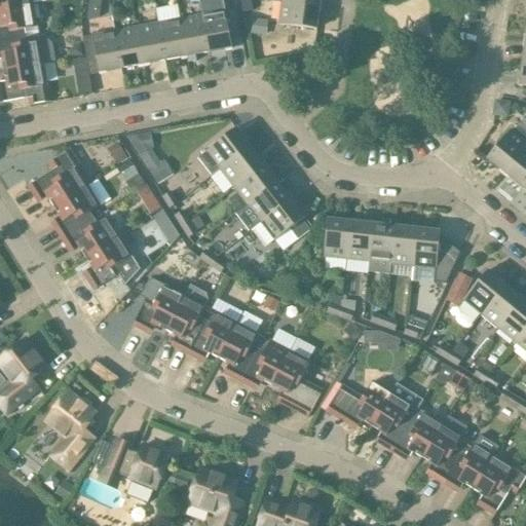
[(0,0),(0,10),(33,5),(32,0),(0,0)]
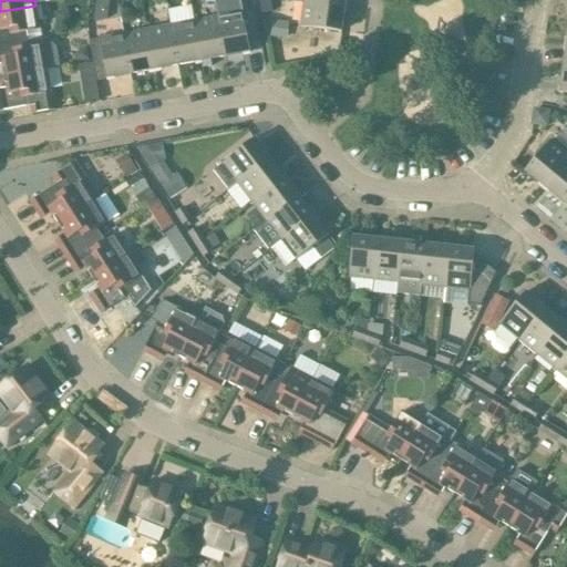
[(260,0),(263,12),(272,11),(270,0),(260,0)]
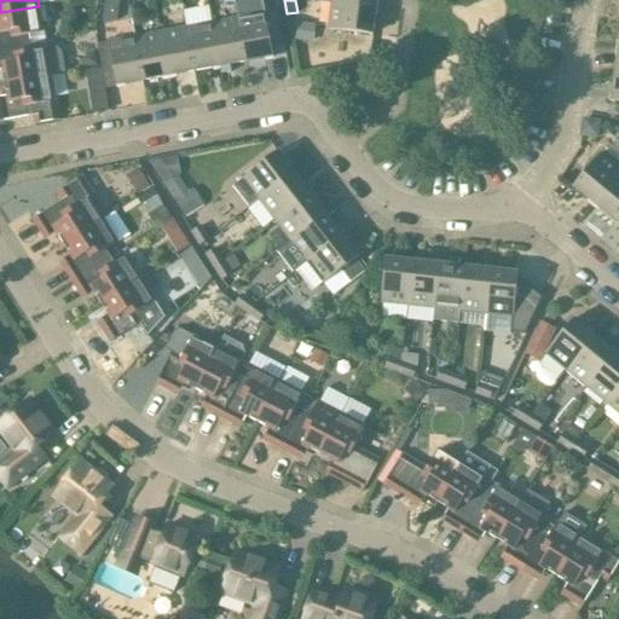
[(377,7),(333,1),(329,29),(374,35),(377,7)]
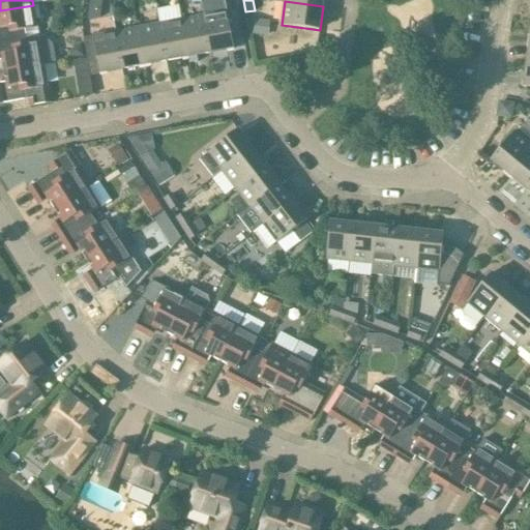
[(0,41),(27,37),(26,30),(37,28),(33,5),(0,10),(0,41)]
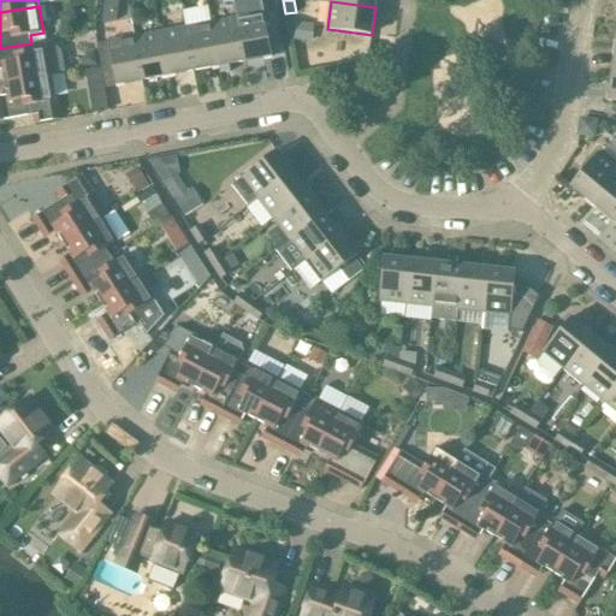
[(246,61),(272,57),(265,13),(237,18),(246,61)]
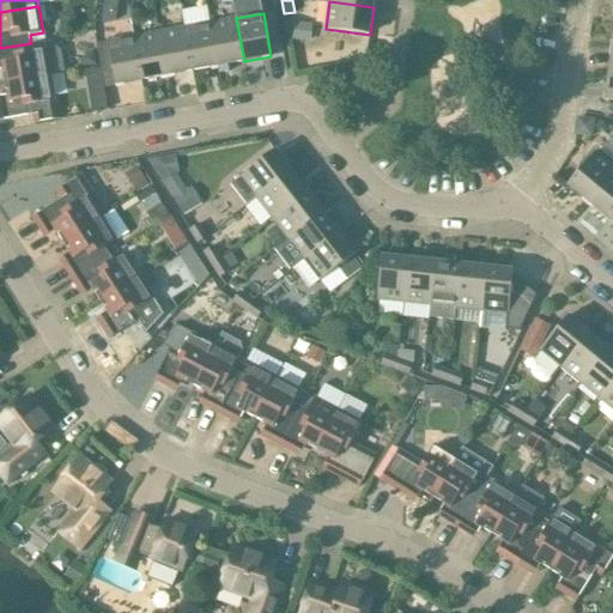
[(244,61),(236,18),(211,23),(219,66),(228,65),(228,67),(237,66),(236,62),(244,61)]
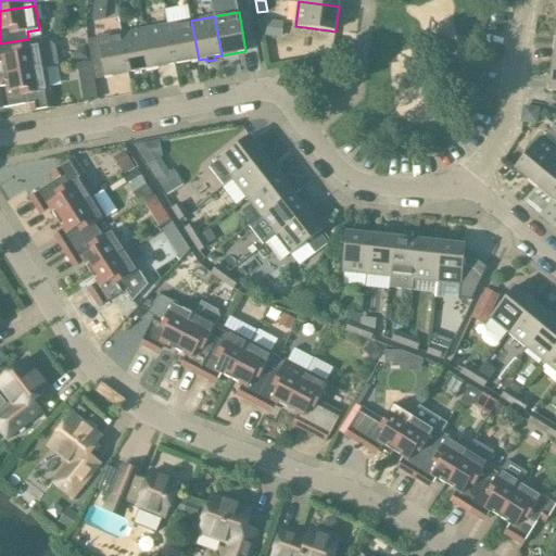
[(199,60),(191,21),(168,25),(176,64),(199,60)]
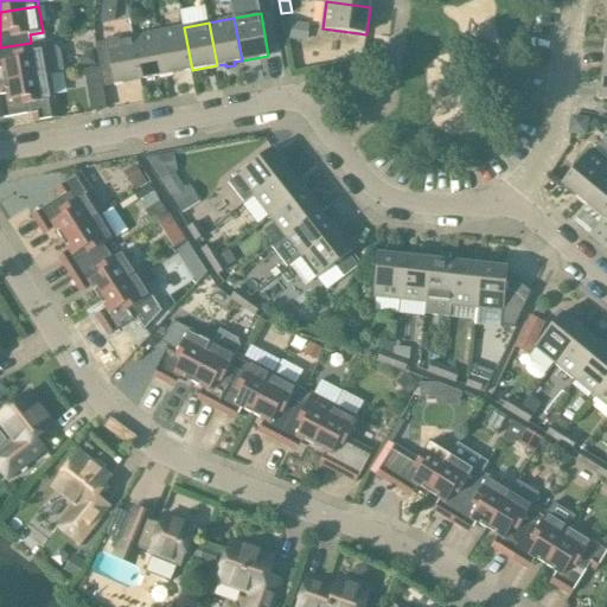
[(192,70),(184,27),(159,32),(166,75),(192,70)]
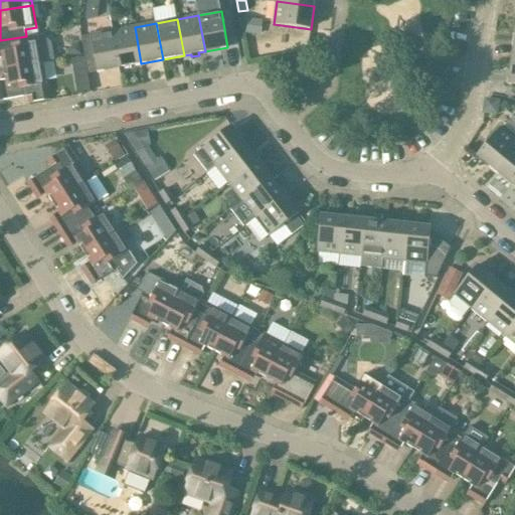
[(141,63),(135,27),(113,31),(120,67),(141,63)]
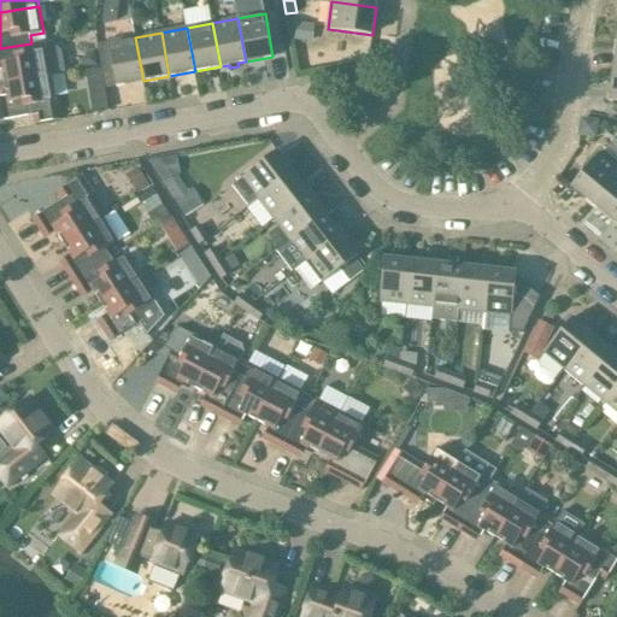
[(144,81),(135,37),(109,42),(117,86),(144,81)]
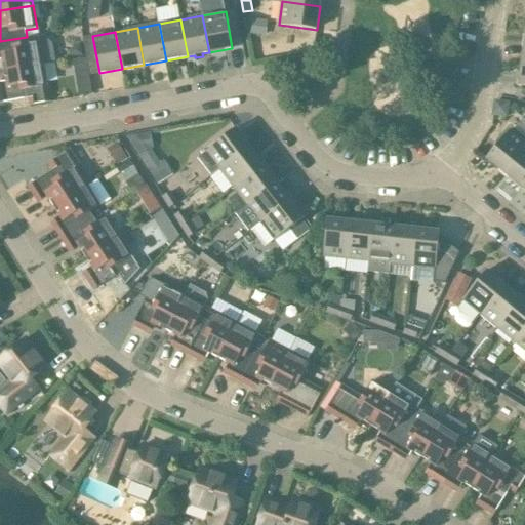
[(4,71),(43,64),(55,62),(52,44),(46,40),(28,44),(27,37),(0,41),(0,54),(2,54),(4,71)]
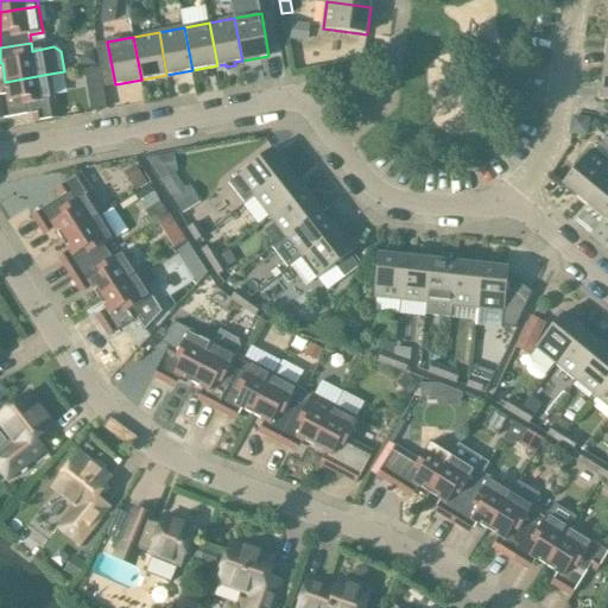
[(84,70),(87,81),(102,78),(100,67),(84,70)]
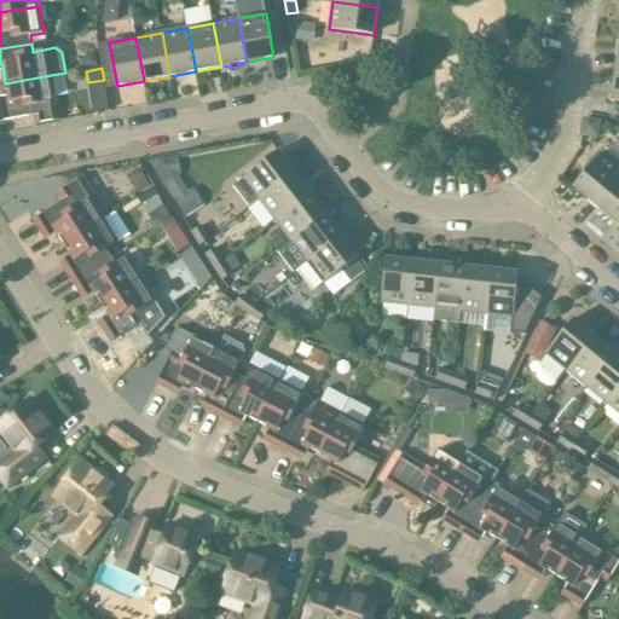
[(5,84),(9,102),(0,103),(0,122),(34,117),(35,125),(59,121),(56,102),(51,75),(5,84)]
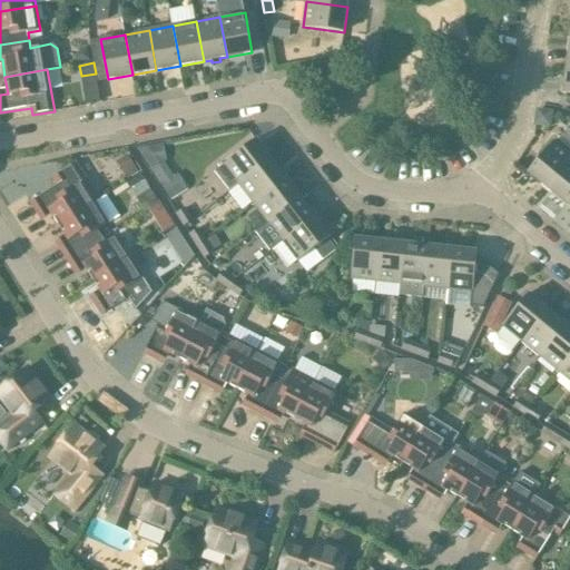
[(224,165),(215,172),(231,190),(239,184),(272,159),(256,139),(224,165)]
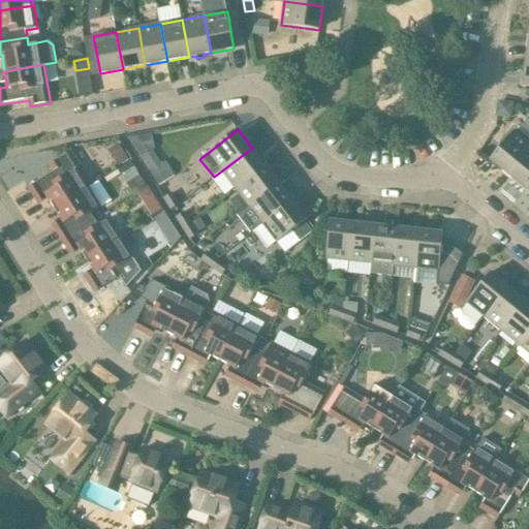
[(173,177),(148,130),(132,138),(157,185),(173,177)]
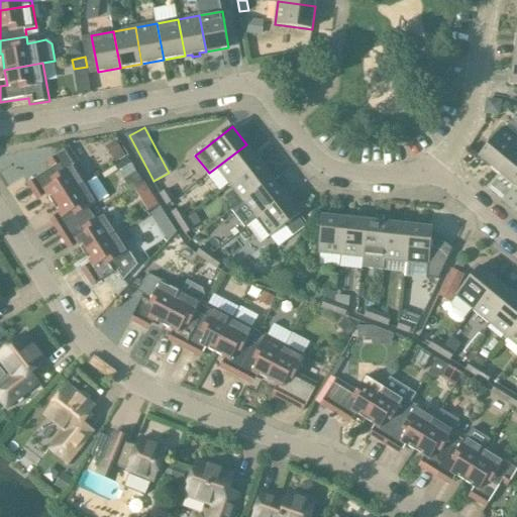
[(479,157),(497,171),(516,145),(516,139),(503,127),(479,157)]
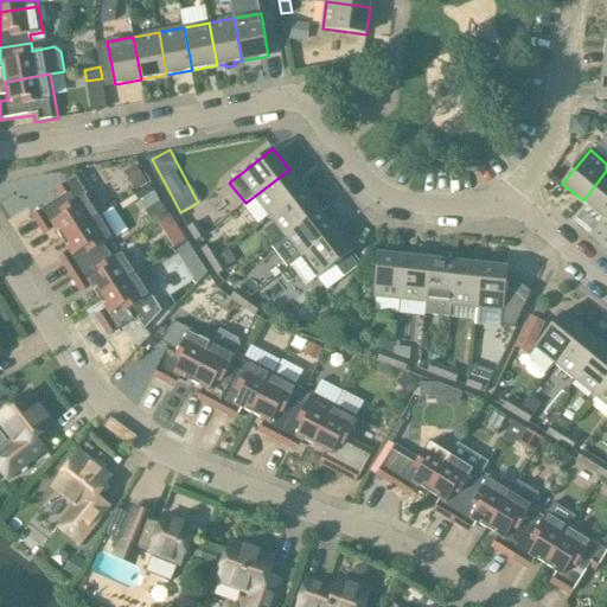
[(135,166),(125,173),(135,191),(148,183),(135,166)]
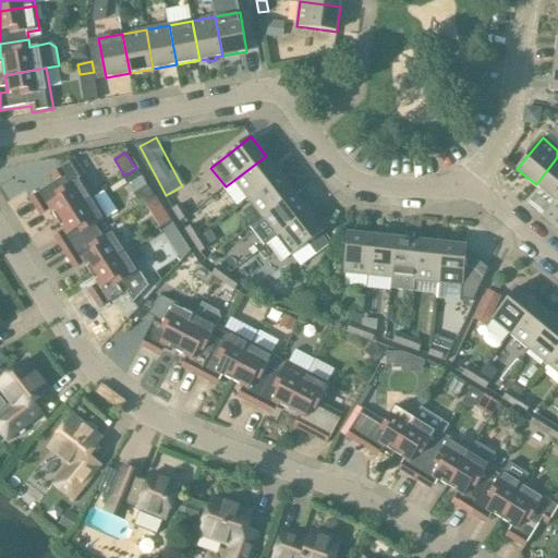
[(249,199),(280,174),(266,156),(234,180),(249,199)]
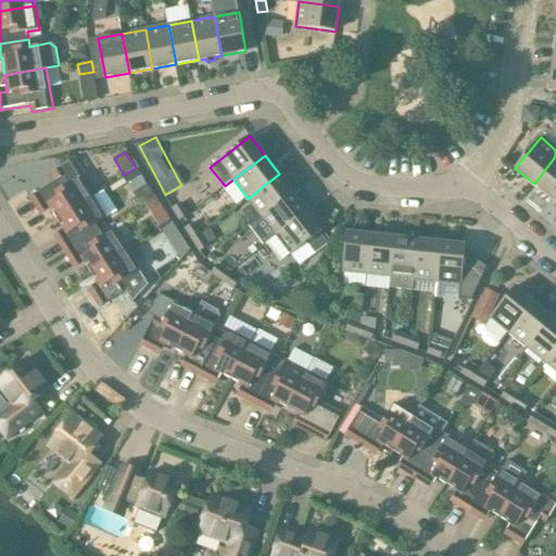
[(555,156),(534,184),(553,199),(555,193),(555,156)]
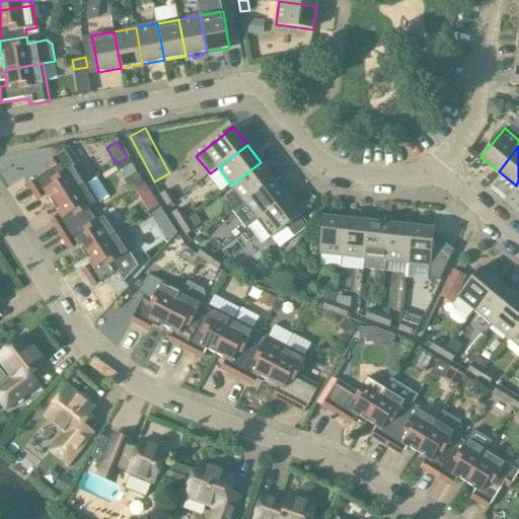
[(54,205),(87,183),(75,166),(79,163),(69,148),(49,161),(53,168),(27,183),(36,197),(46,191),(54,205)]
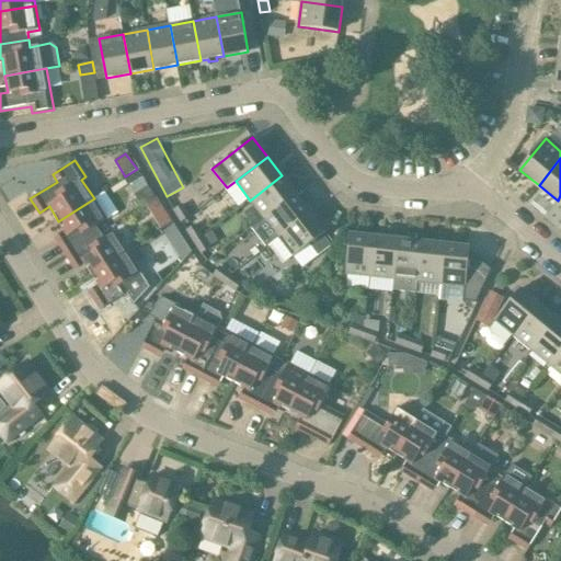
[(264,219),(297,194),(282,175),(250,201),(264,219)]
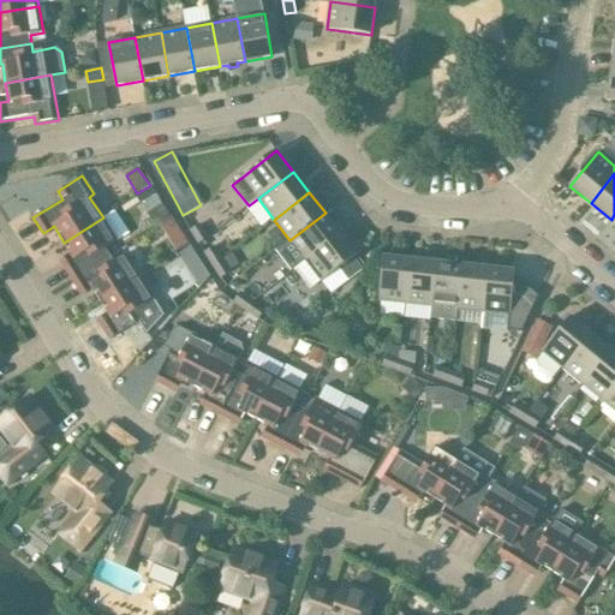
[(290,240),(276,251),(292,272),(306,261),(341,234),(326,213),(290,240)]
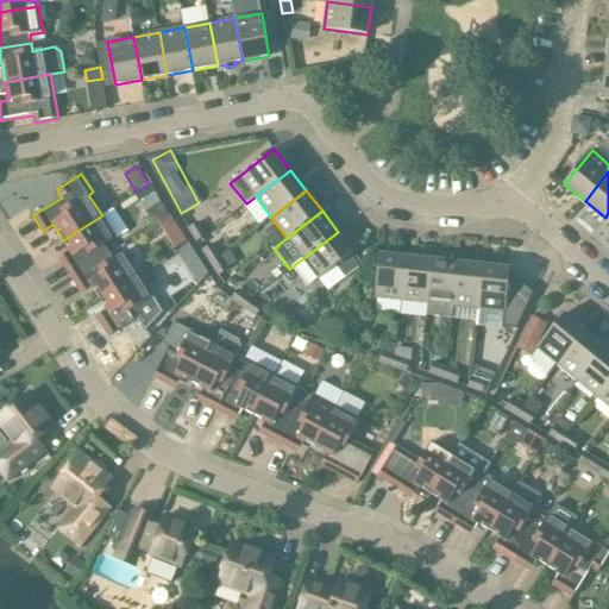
[(157,221),(163,230),(175,223),(170,213),(157,221)]
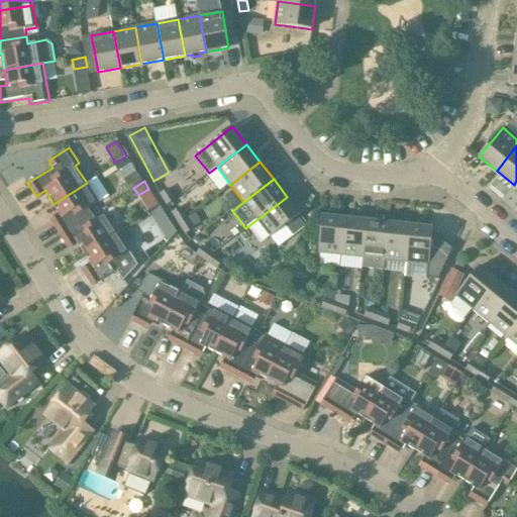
[(61,234),(92,214),(89,208),(99,202),(87,183),(54,204),(63,217),(53,223),(61,234)]
